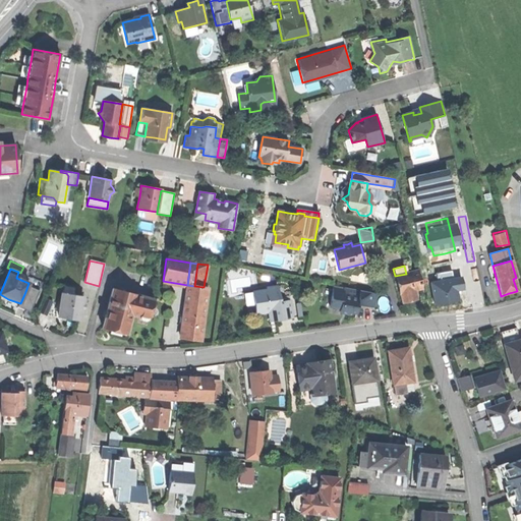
[(406,274),(395,276),(400,294),(403,293),(405,302),(411,300),(416,299),(413,291),(421,289),(417,271),(406,274)]
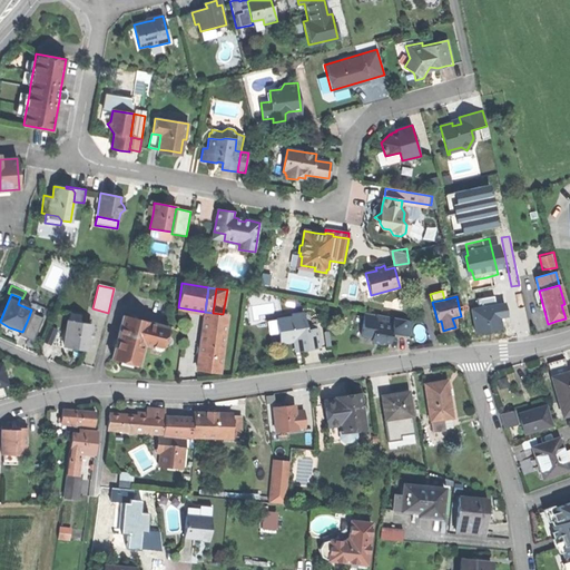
[(205,312),(202,332),(219,335),(220,332),(224,332),(227,315),(223,314),(213,313),(205,312)]
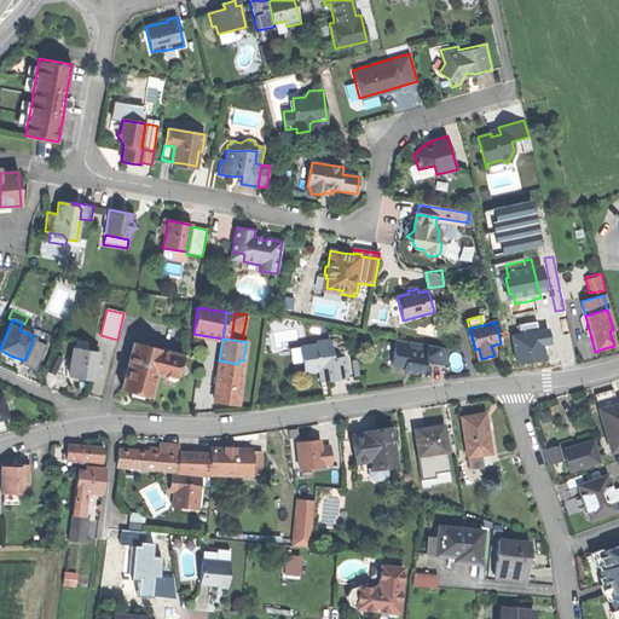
[(75,340),(69,377),(80,379),(93,381),(97,352),(86,351),(87,341),(75,340)]
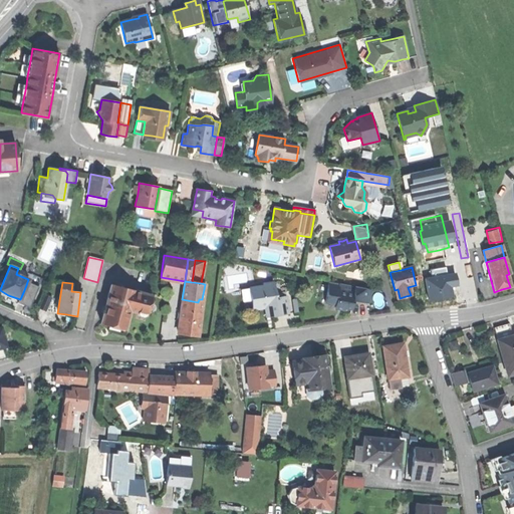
[(269,307),(270,317),(277,316),(287,314),(285,297),(275,298),(272,283),(262,285),(262,288),(251,290),(252,300),(250,300),(252,312),(264,310),(264,308),(269,307)]
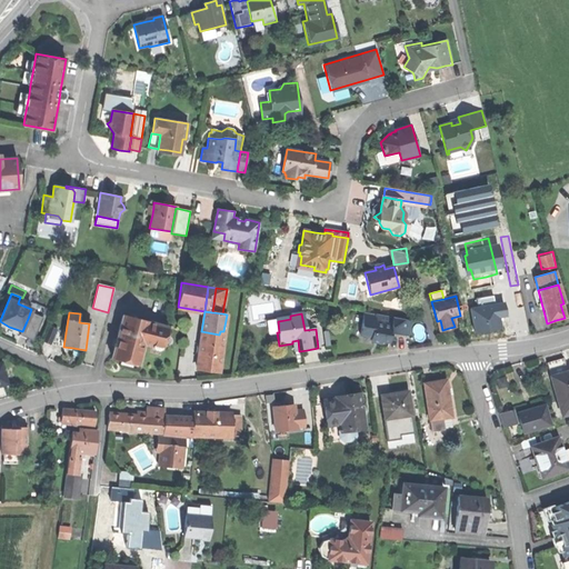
[(365,313),(361,336),(372,338),(371,342),(377,343),(382,345),(382,342),(390,343),(391,335),(409,338),(412,321),(365,313)]
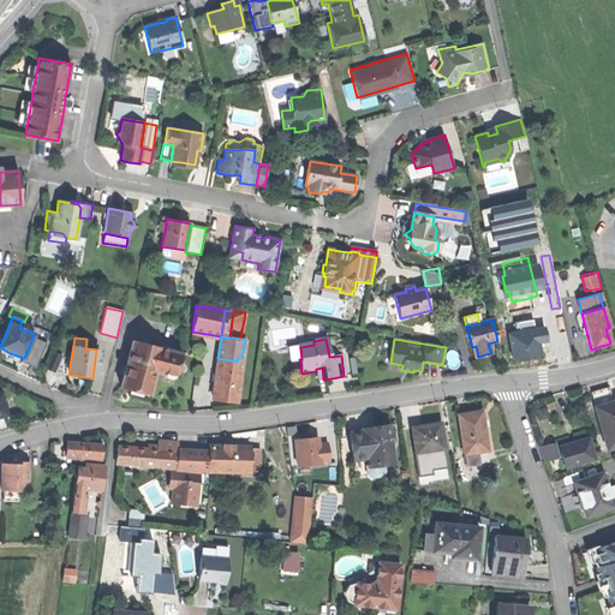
[(131,342),(121,386),(132,388),(132,386),(139,387),(150,389),(155,370),(163,371),(165,375),(171,376),(173,374),(174,375),(177,369),(174,365),(177,353),(131,342)]
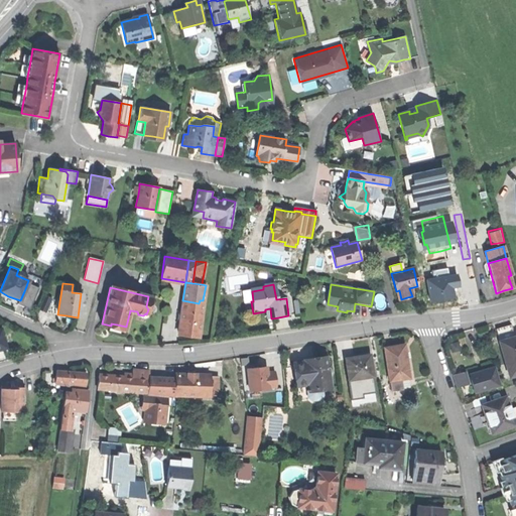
[(39,310),(46,313),(51,299),(44,296),(39,310)]
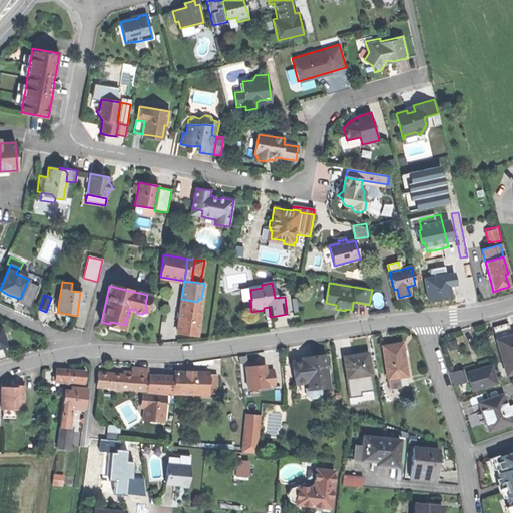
[(186,334),(196,335),(201,302),(197,302),(181,299),(176,332),(186,334)]
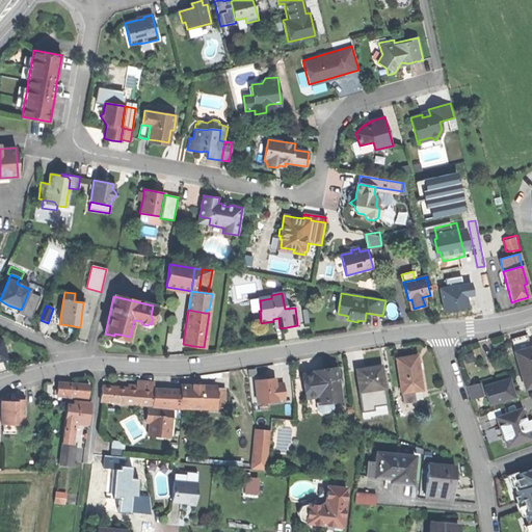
[(511,340),(514,352),(530,348),(527,336),(519,338),(511,340)]
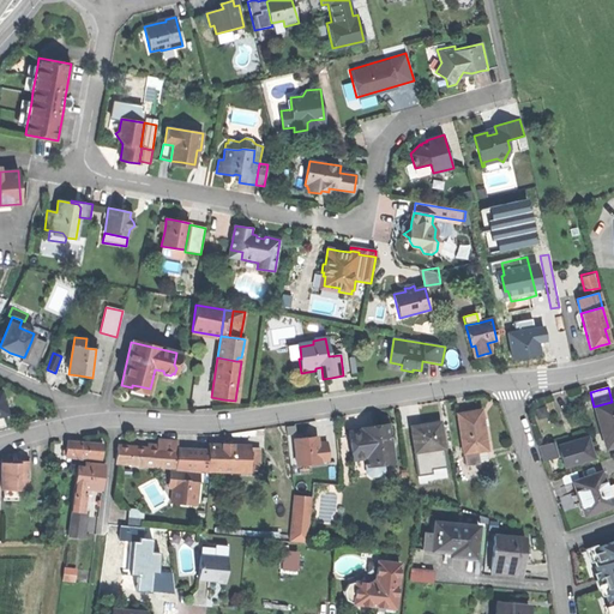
[(594,407),(605,449),(608,449),(612,447),(613,446),(613,408),(612,402),(594,407)]
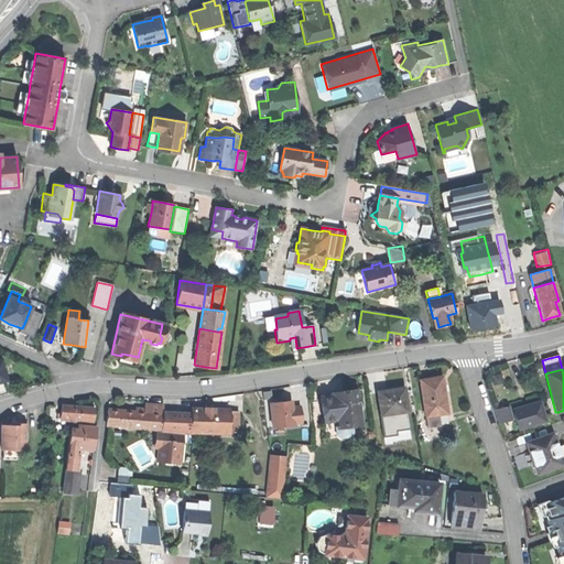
[(441,415),(446,414),(444,399),(441,378),(419,381),(424,418),(437,415),(441,415)]
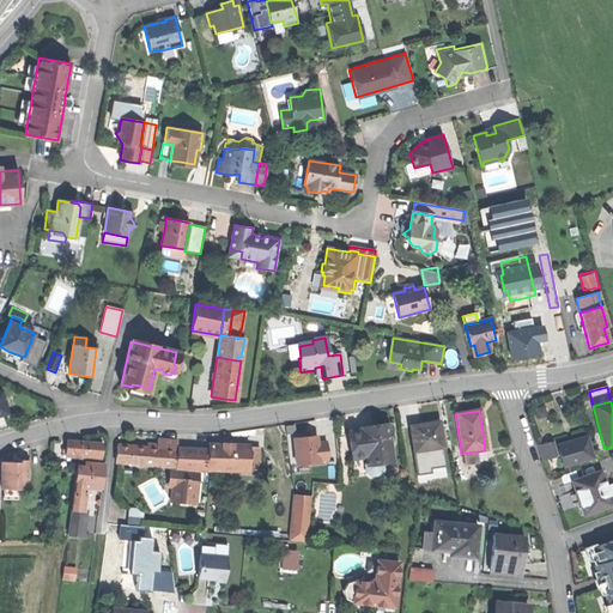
[(410,428),(413,451),(414,451),(423,450),(441,448),(439,437),(437,424),(431,425),(419,426),(410,428)]
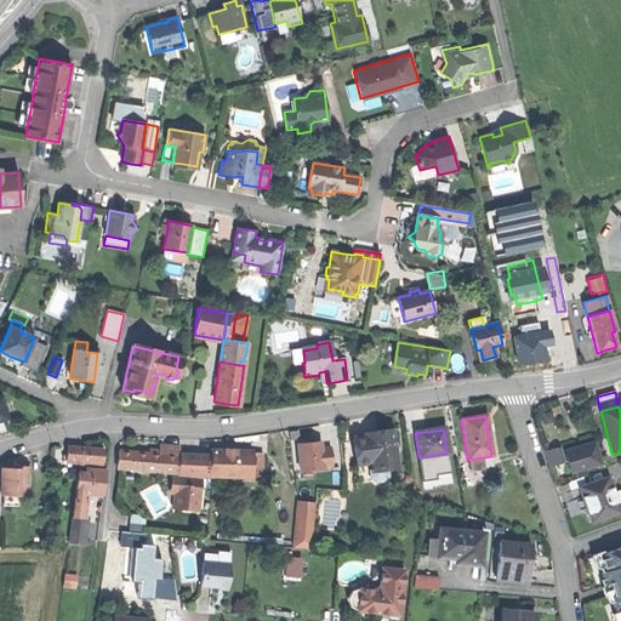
[(376,434),(364,436),(365,438),(370,472),(386,469),(396,468),(391,432),(376,434)]
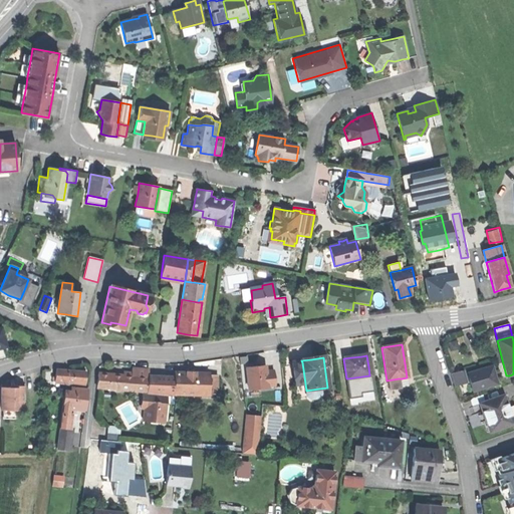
[(320,395),(319,389),(306,391),(302,362),(290,364),(295,397),(297,399),(306,398),(309,401),(317,400),(320,395)]
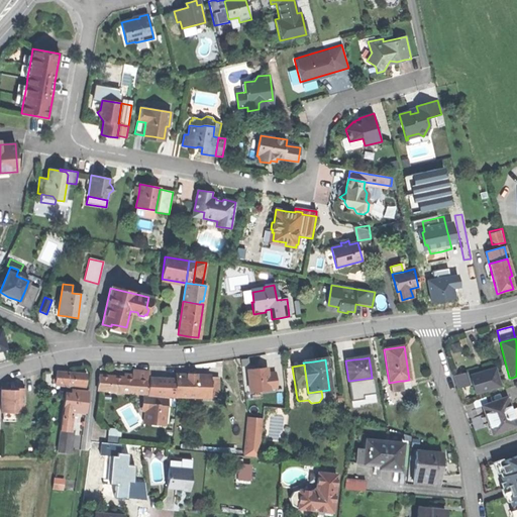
[(55,379),(68,380),(69,369),(56,368),(55,379)]
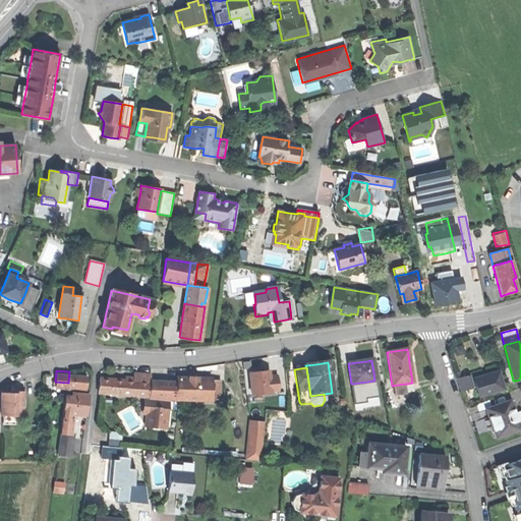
[(67,387),(72,387),(85,389),(87,373),(77,372),(69,371),(68,383),(67,386),(67,387)]
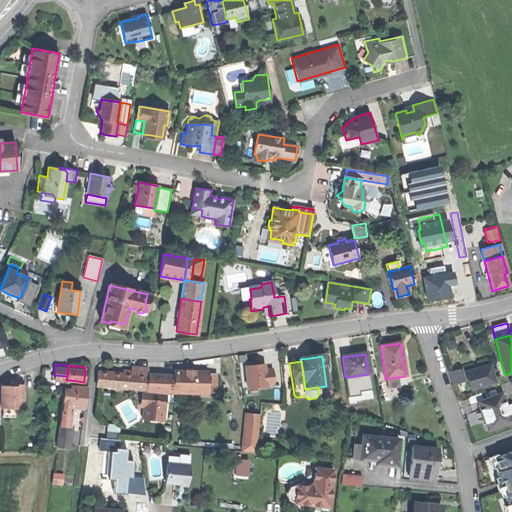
[(131,368),(130,375),(139,376),(140,368),(135,368),(131,368)]
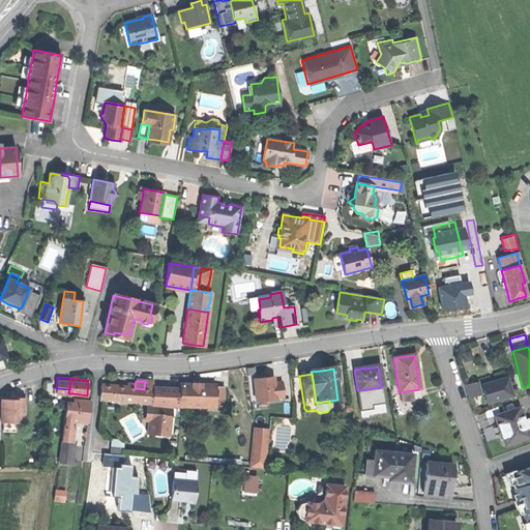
[(153,382),(145,381),(144,389),(152,389),(152,388),(153,382)]
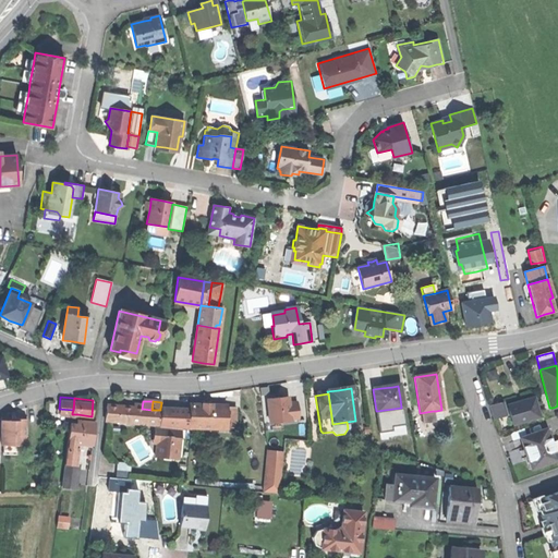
[(294,402),(295,423),(306,424),(305,401),(294,402)]
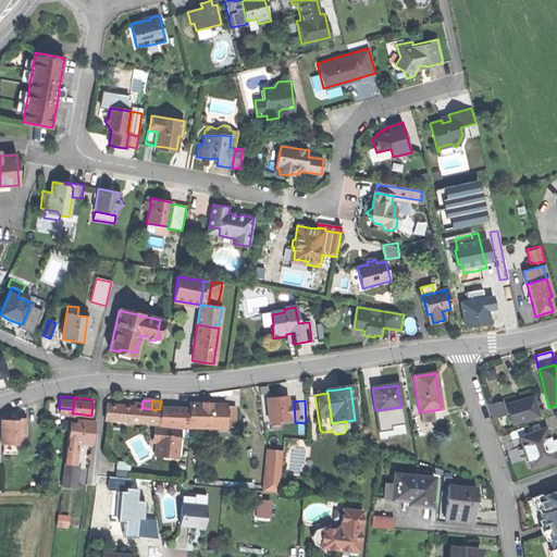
[(506,408),(510,423),(537,416),(533,400),(532,400),(524,403),(517,405),(506,408)]
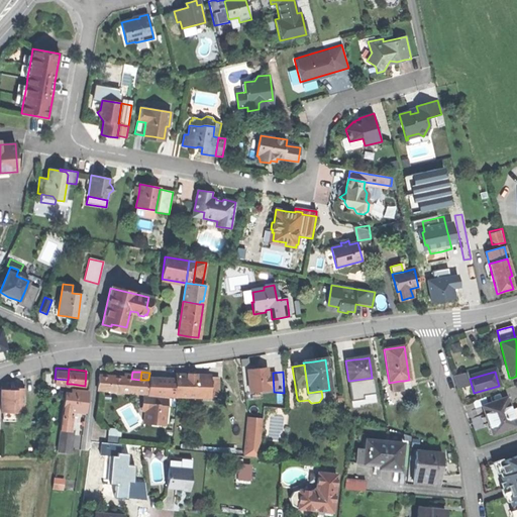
[(453,377),(457,389),(467,386),(463,377),(462,374),(453,377)]
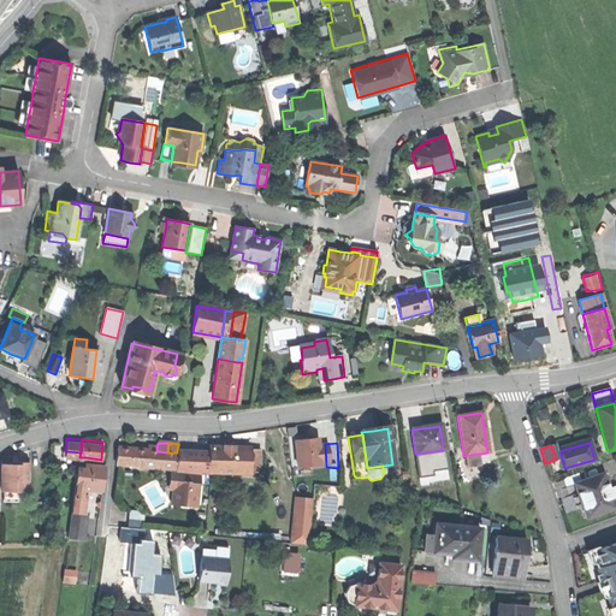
[(211,446),(209,457),(209,472),(247,474),(248,461),(248,449),(227,448),(211,446)]
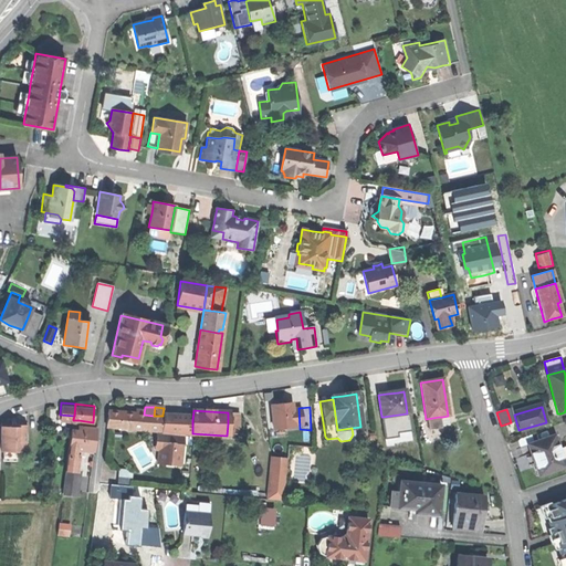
[(121,413),(107,412),(107,427),(126,428),(127,413),(121,413)]
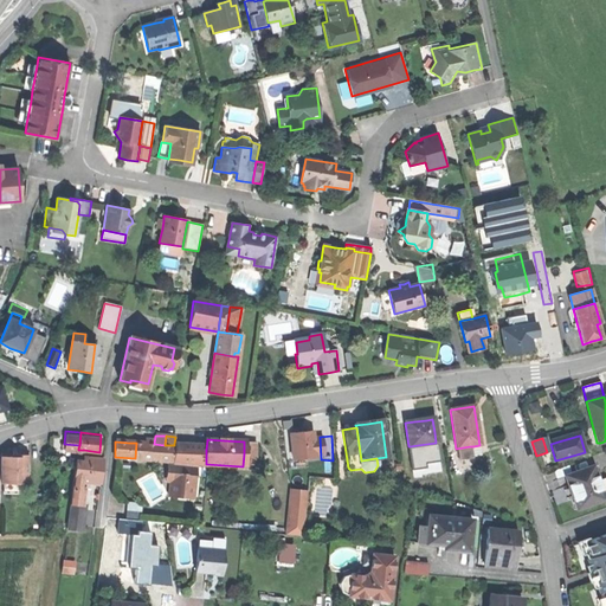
[(144,444),(136,443),(135,458),(144,459),(144,444)]
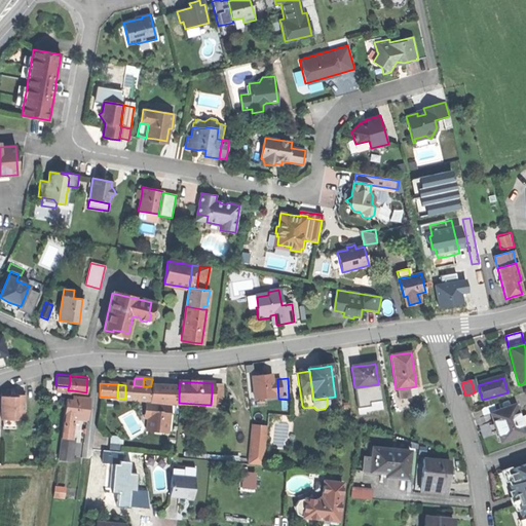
[(134,385),(133,385),(132,399),(146,400),(150,400),(151,386),(143,386),(134,385)]
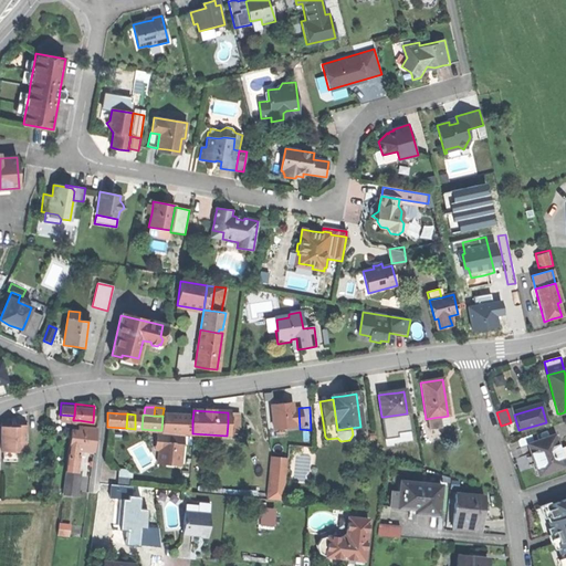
[(188,416),(163,415),(163,416),(161,430),(161,435),(184,436),(191,437),(192,433),(192,420),(188,420),(188,416)]
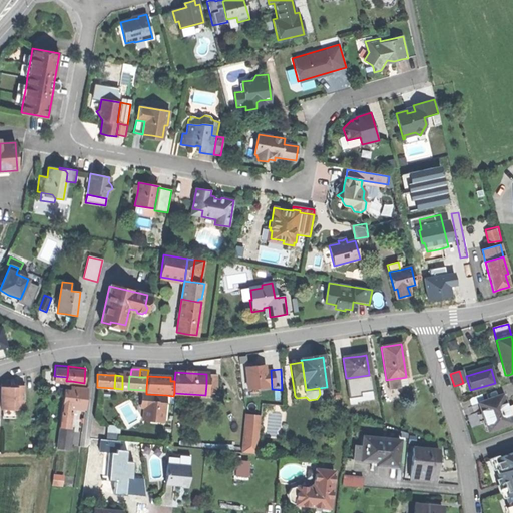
[(388,389),(400,387),(398,378),(386,380),(388,389)]
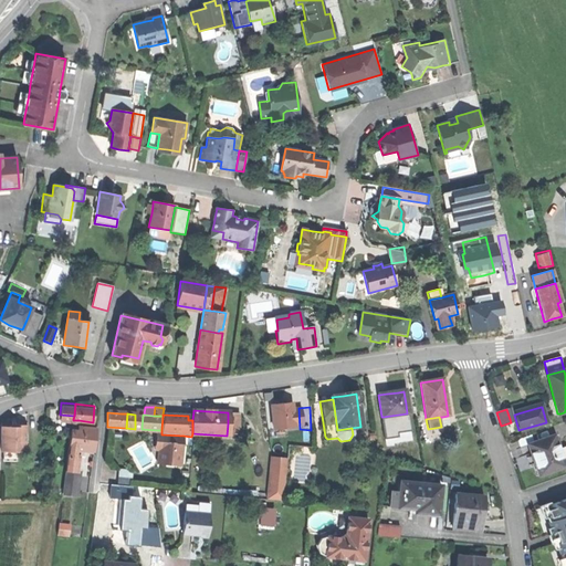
[(79,420),(79,426),(83,426),(83,431),(94,432),(95,422),(93,422),(79,420)]
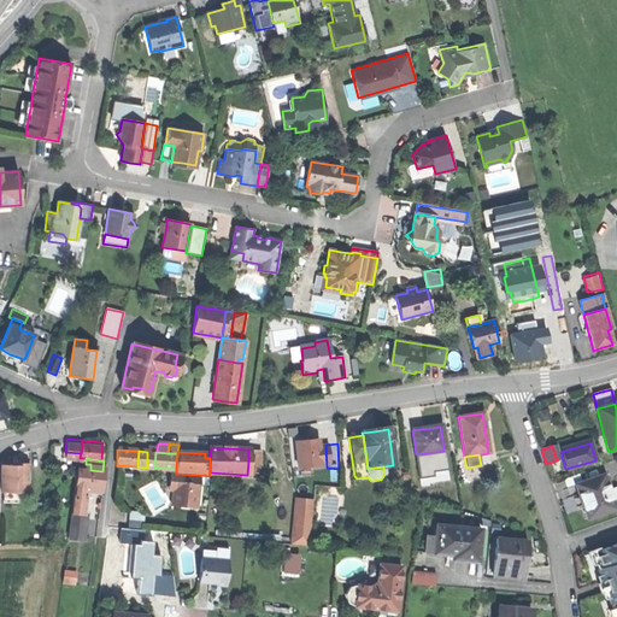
[(258,462),(248,462),(247,475),(257,475),(258,462)]
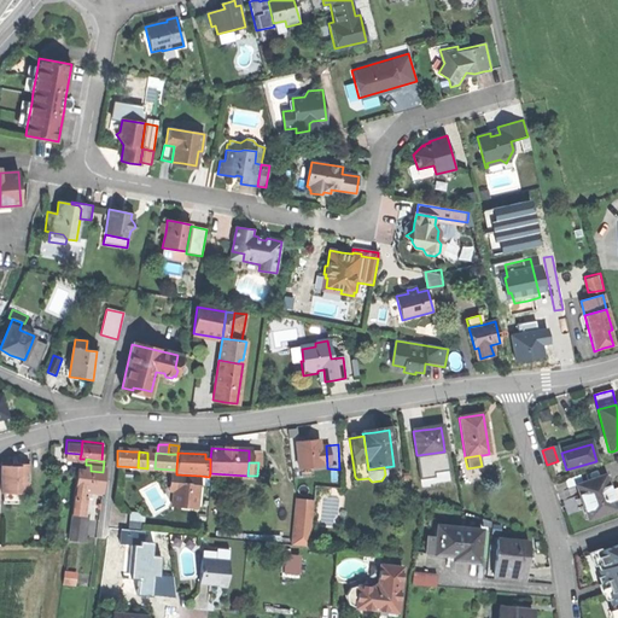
[(3,491),(30,493),(31,465),(15,465),(3,464),(3,491)]
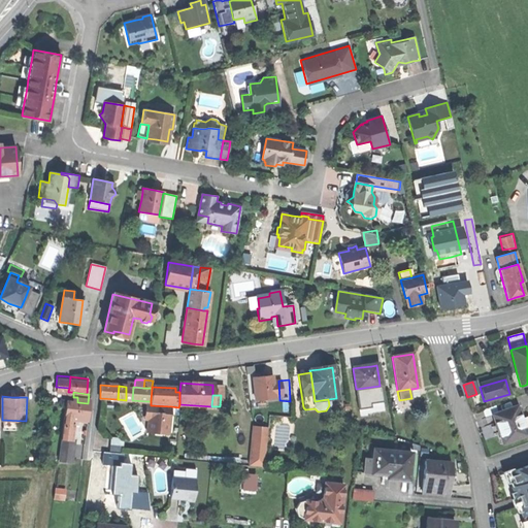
[(71,417),(87,418),(87,410),(88,403),(77,402),(77,397),(73,397),(66,396),(64,416),(71,417)]
